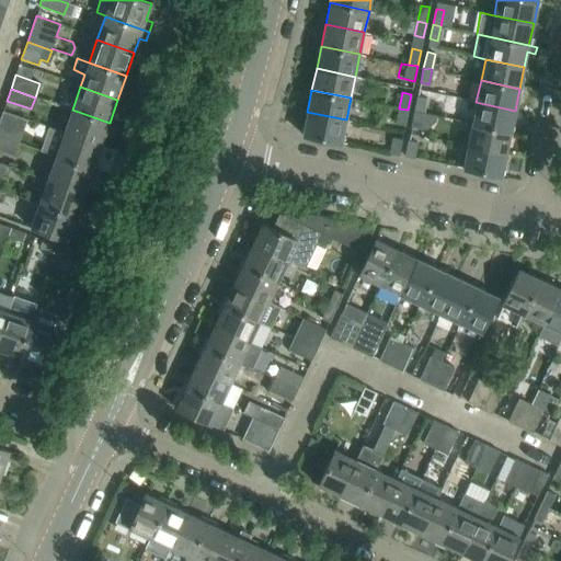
[(426,98),(418,95),(414,112),(423,113),(426,98)]
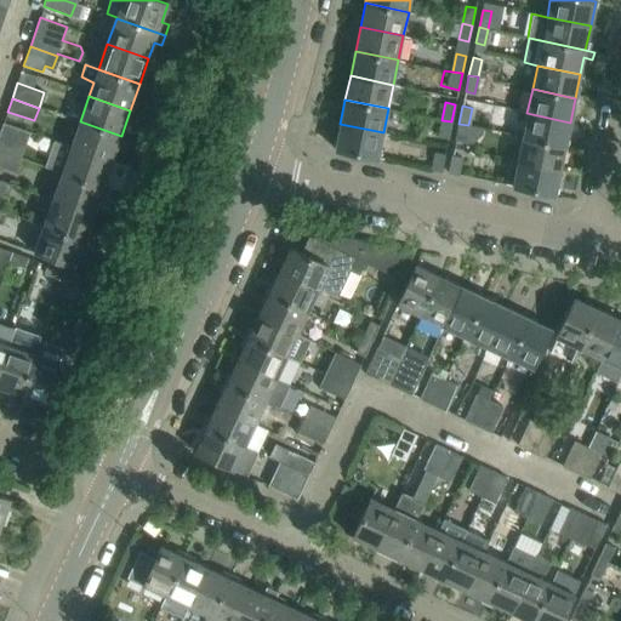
[(570,123),(527,113),(522,138),(565,147),(570,123)]
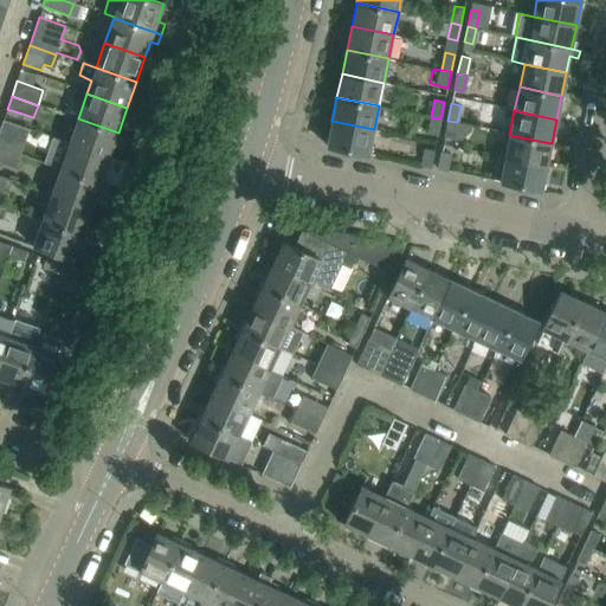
[(437,135),(440,118),(431,117),(427,133),(437,135)]
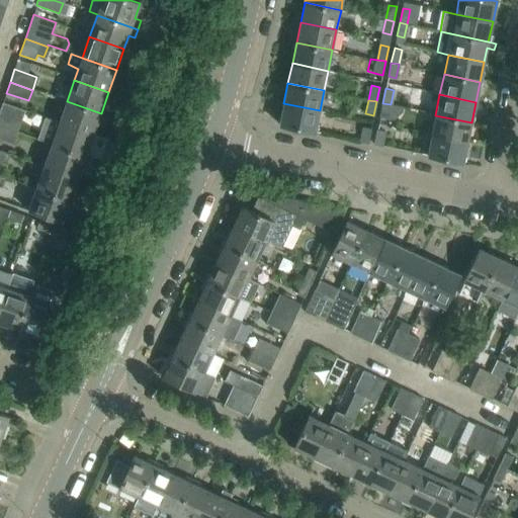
[(93,136),(101,113),(67,101),(59,123),(93,136)]
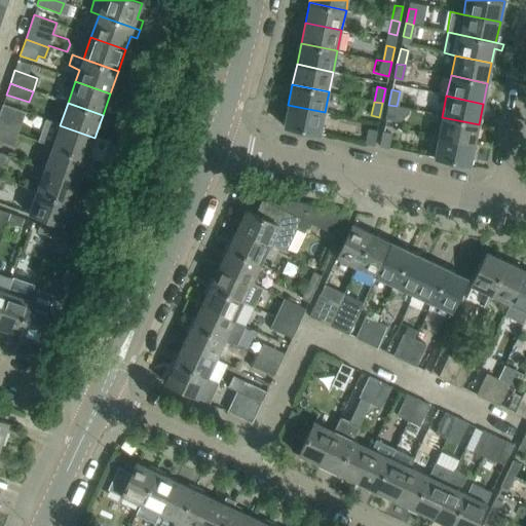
[(25,112),(3,104),(0,111),(0,129),(16,136),(25,112)]
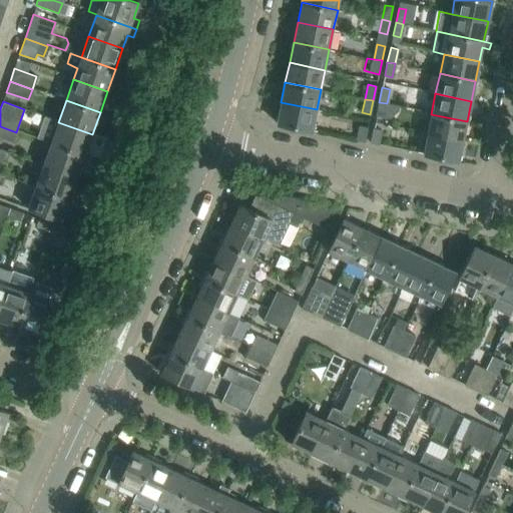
[(312,130),(317,109),(281,102),(277,123),(312,130)]
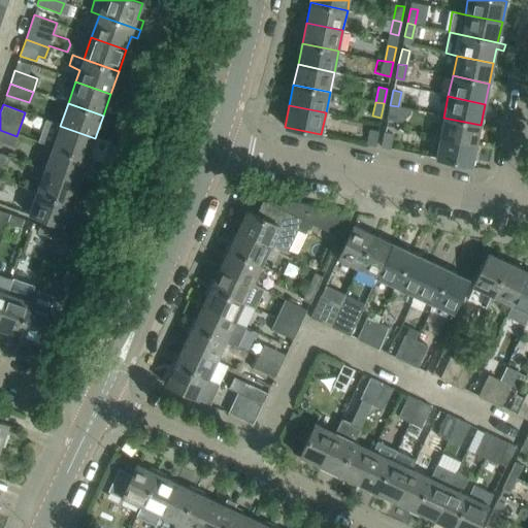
[(395,121),(398,106),(390,105),(387,119),(395,121)]
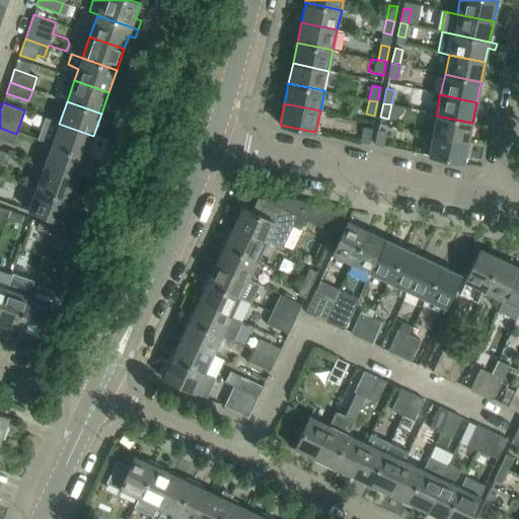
[(468,143),(472,123),(436,116),(432,136),(468,143)]
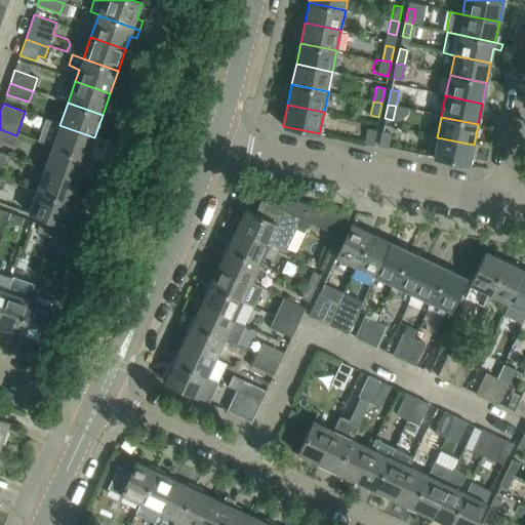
[(94,137),(59,125),(46,121),(38,143),(51,148),(86,160),(94,137)]
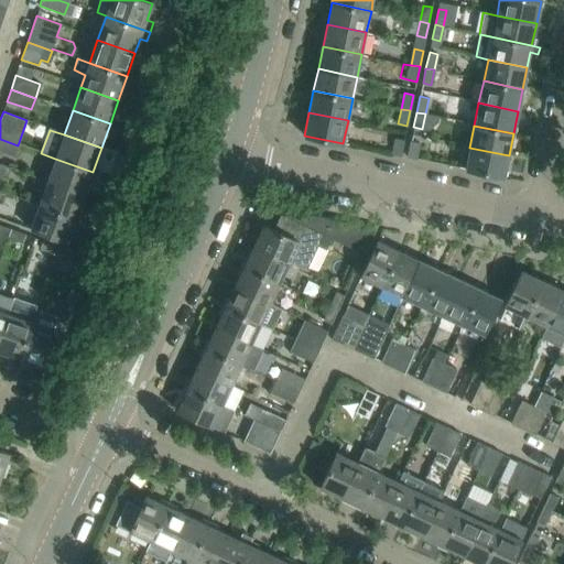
[(400,155),(403,140),(394,138),(391,153),(400,155)]
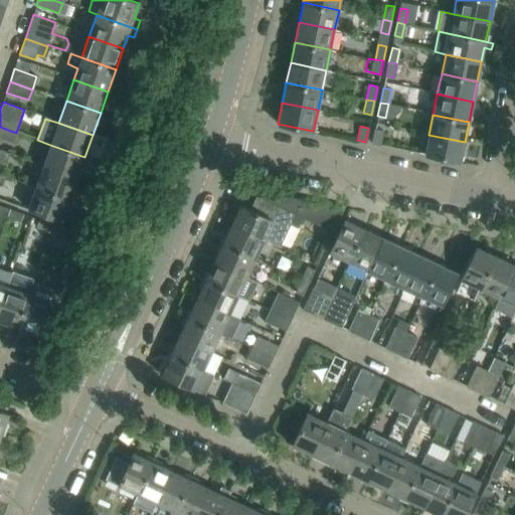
[(16,133),(0,127),(0,138),(13,143),(16,133)]
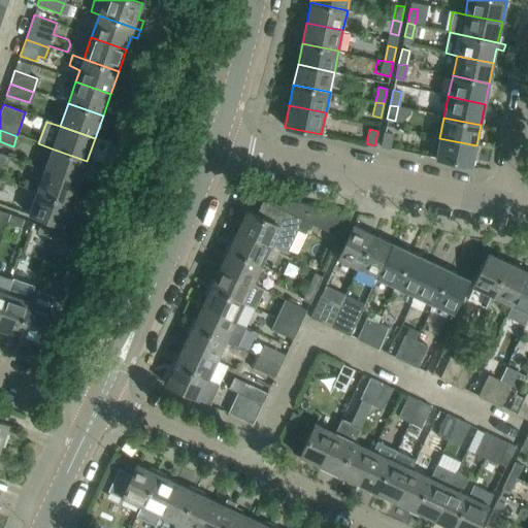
[(392,134),(384,132),(381,146),(389,149),(392,134)]
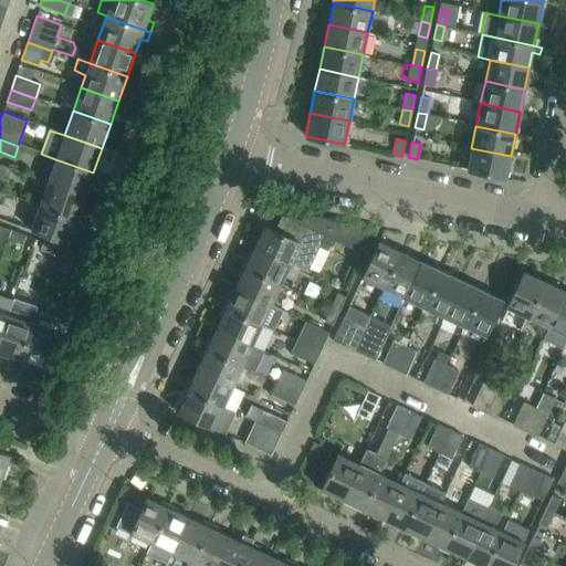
[(511,156),(471,148),(467,169),(505,178),(511,156)]
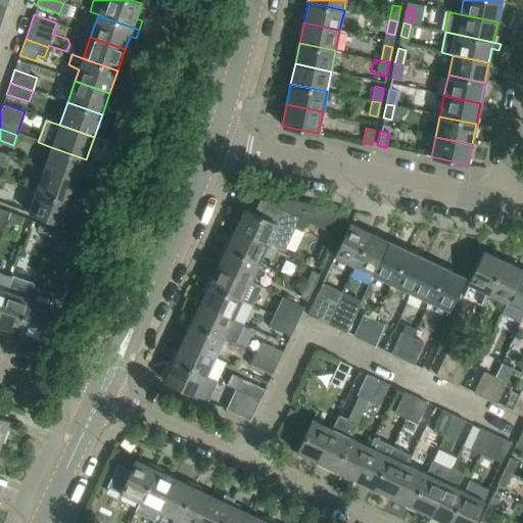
[(79,181),(86,159),(51,147),(44,169),(79,181)]
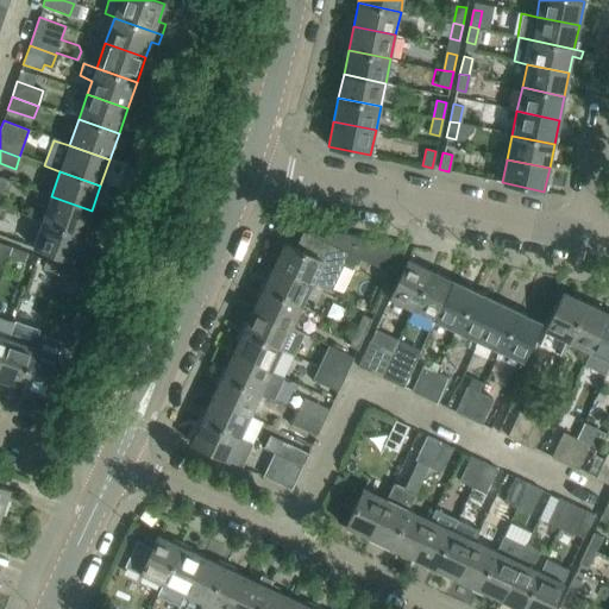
[(11,181),(0,176),(0,207),(1,208),(11,181)]
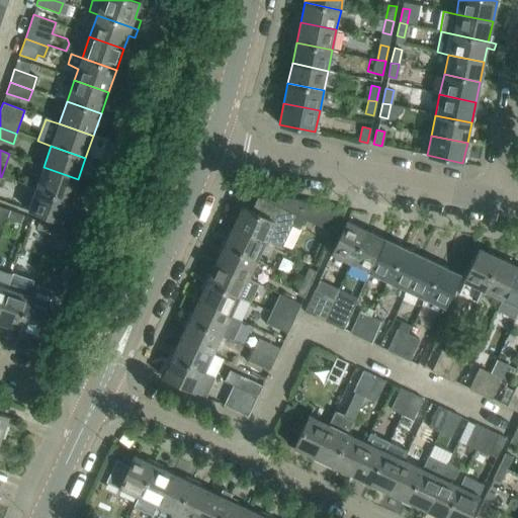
[(70,201),(78,179),(44,167),(35,189),(70,201)]
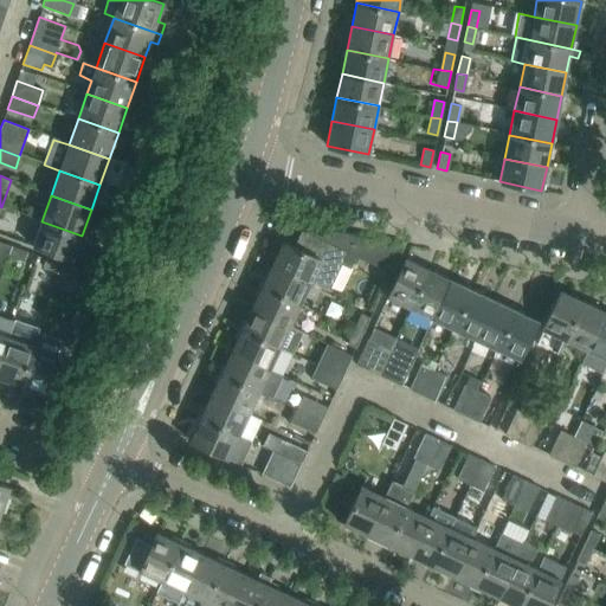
[(73,260),(82,236),(42,221),(33,246),(73,260)]
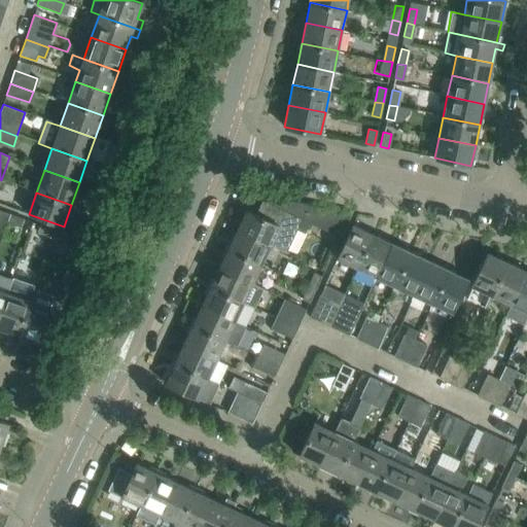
[(262,201),(256,215),(246,210),(237,230),(271,245),(285,252),(302,219),(262,201)]
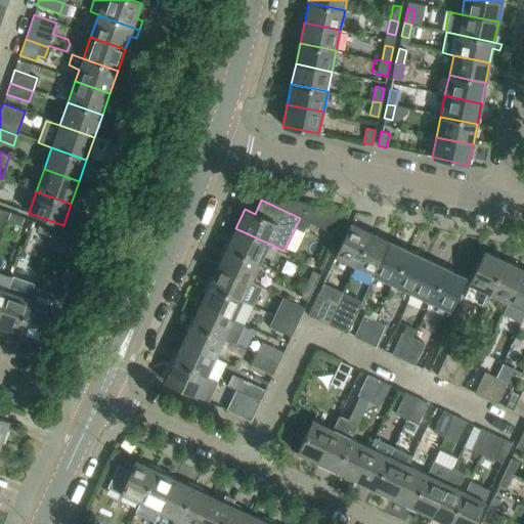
[(0,226),(4,228),(6,221),(9,213),(0,209),(0,226)]
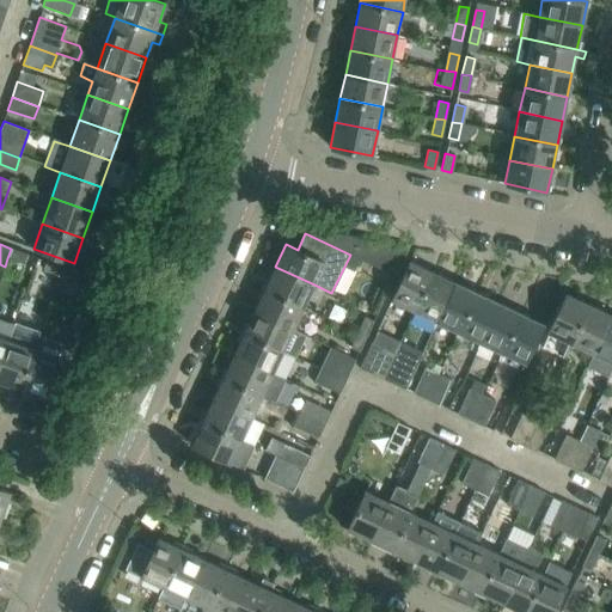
[(24,264),(28,255),(11,249),(7,258),(24,264)]
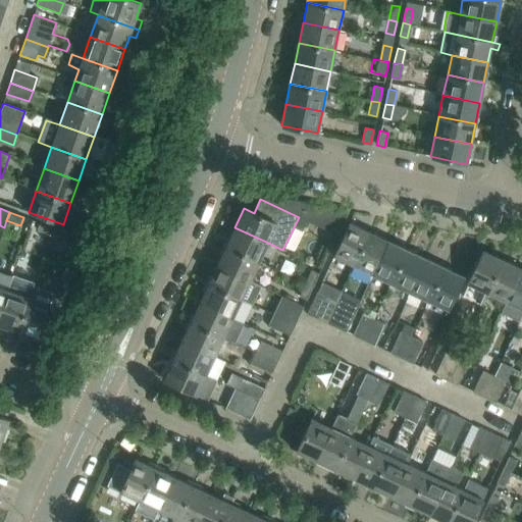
[(51,236),(53,227),(40,223),(38,230),(51,236)]
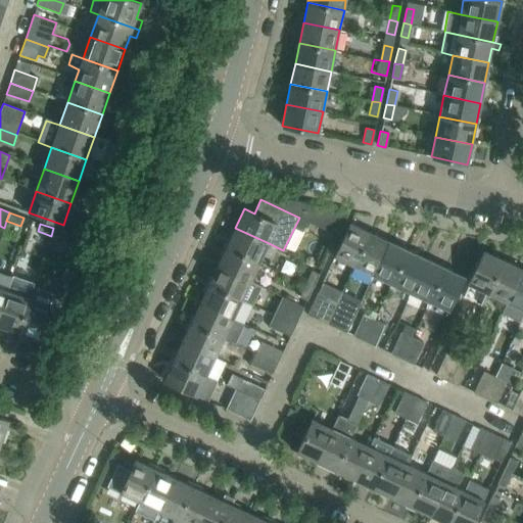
[(353,266),(370,233),(350,224),(335,256),(353,266)]
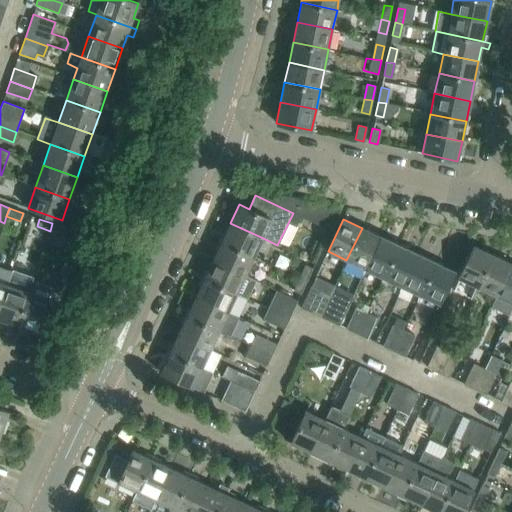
[(63,236),(66,228),(52,223),(50,231),(63,236)]
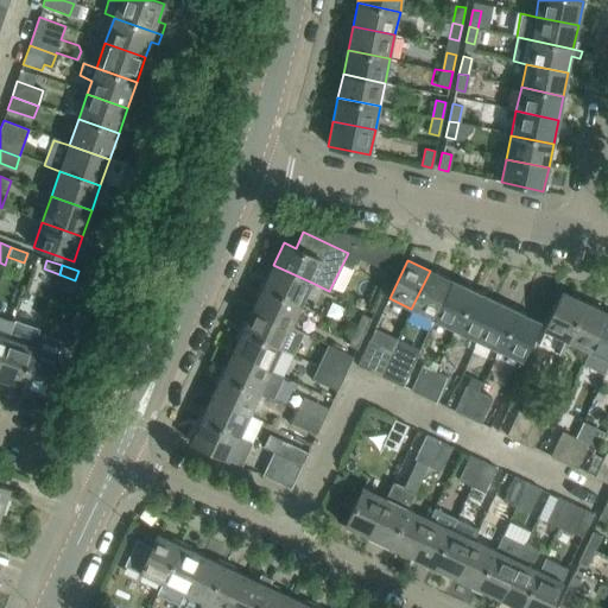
[(302,305),(312,283),(273,265),(263,286),(302,305)]
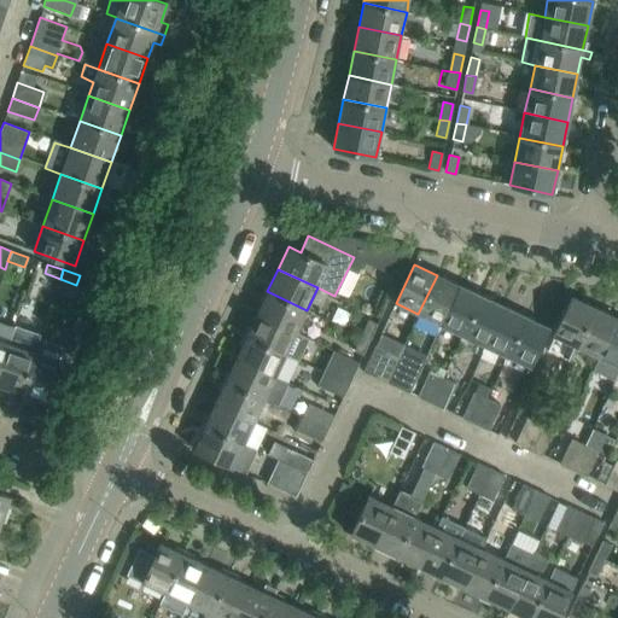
[(441,325),(459,286),(437,275),(418,314),(441,325)]
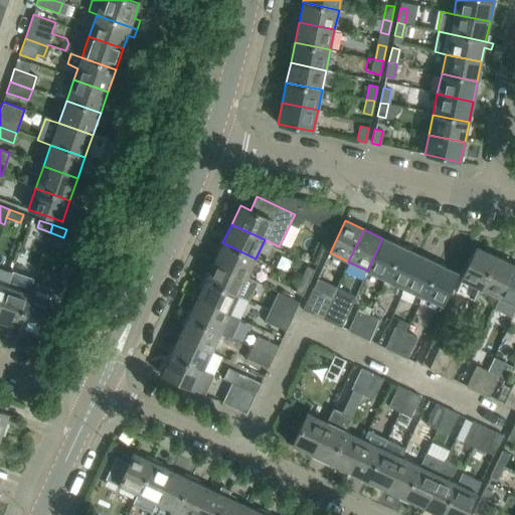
[(320,259),(329,238),(322,235),(313,255),(320,259)]
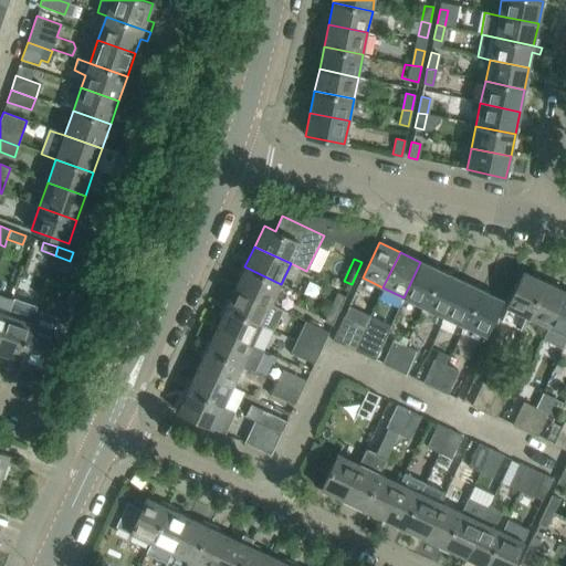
[(423,307),(441,271),(420,262),(404,297),(423,307)]
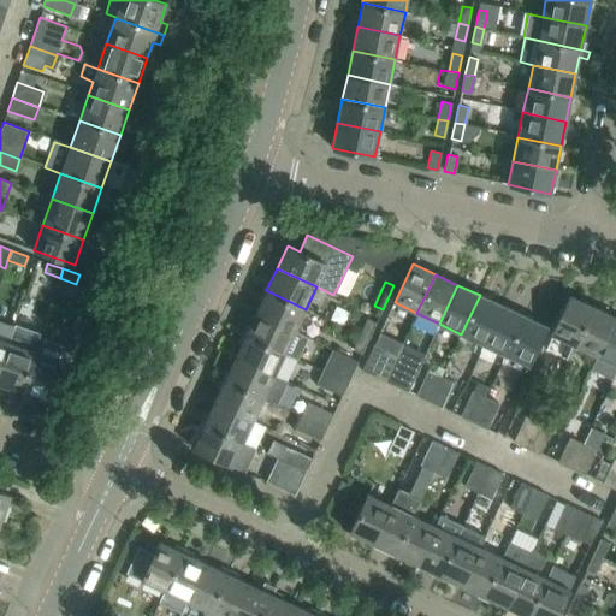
[(295,331),(306,309),(266,290),(256,313),(295,331)]
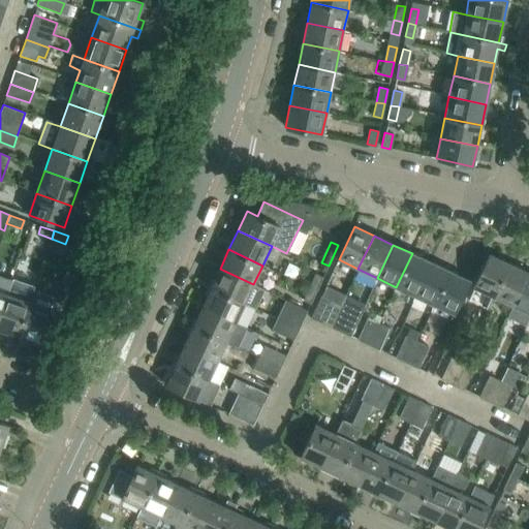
[(415,297),(431,262),(412,253),(396,287),(415,297)]
